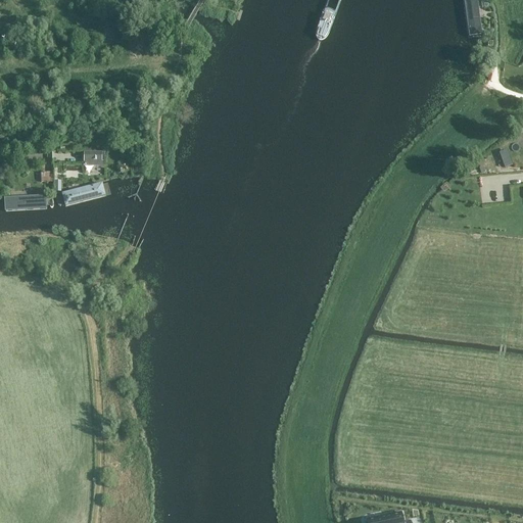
[(477,0),(465,2),(470,37),(481,35),(477,0)]
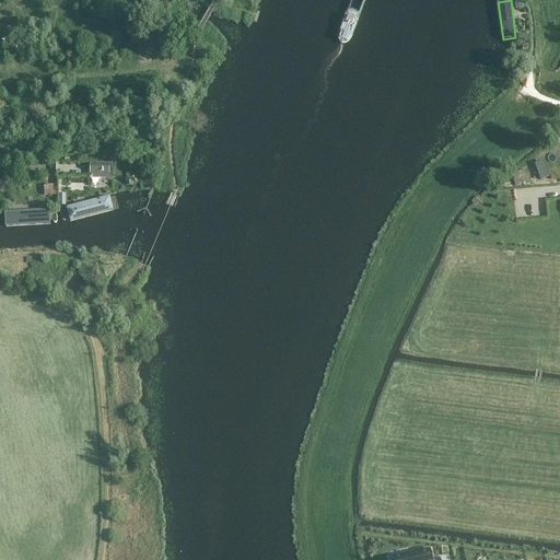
[(109,163),(90,163),(90,174),(90,178),(113,179),(113,174),(113,164),(109,164),(109,163)]
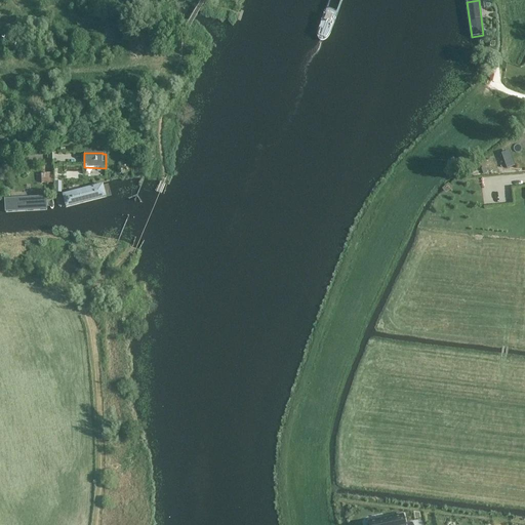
[(53,184),(53,173),(41,174),(41,184),(53,184)]
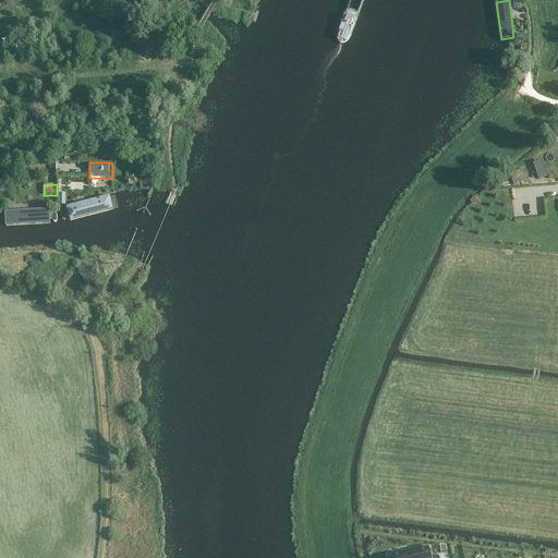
[(111,193),(61,206),(64,221),(114,208),(111,193)]
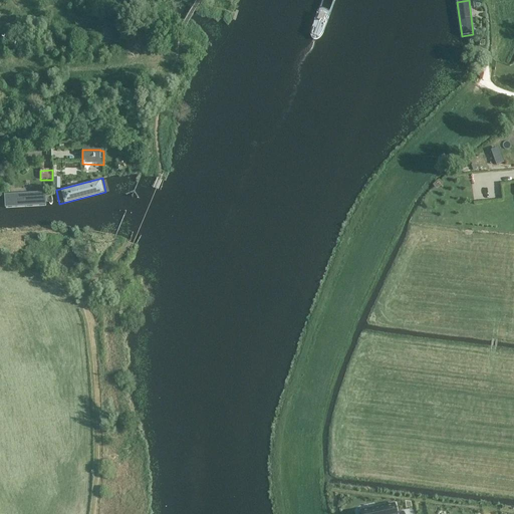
[(48,192),(6,194),(7,205),(48,203),(48,192)]
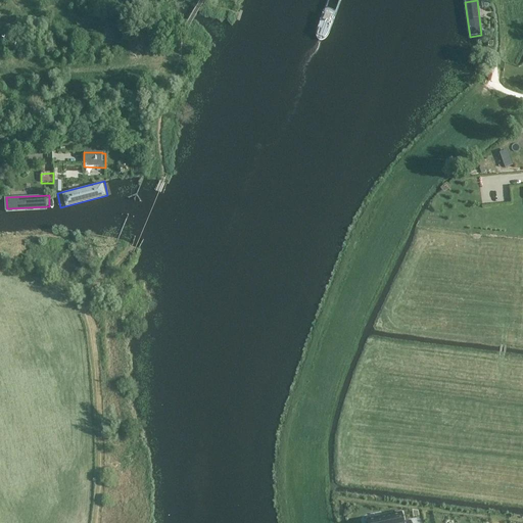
[(387,517),(387,518),(378,520),(368,522),(402,522),(401,519),(400,513),(395,514),(391,515),(387,516),(387,517)]
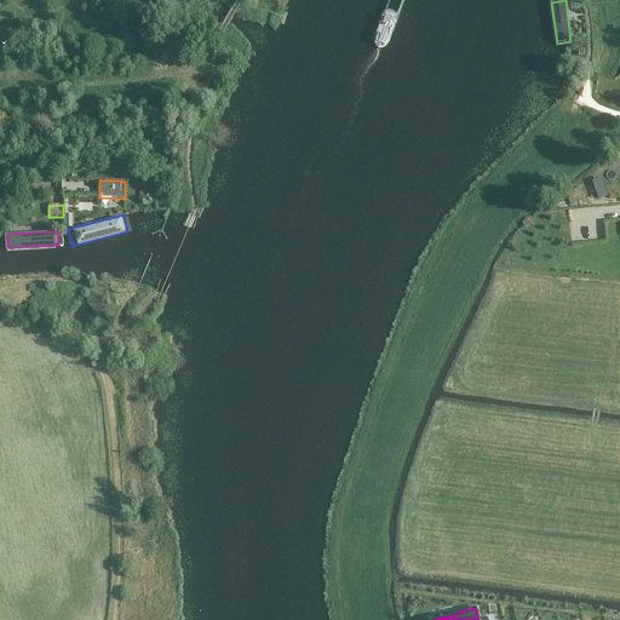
All buildings are outlined.
